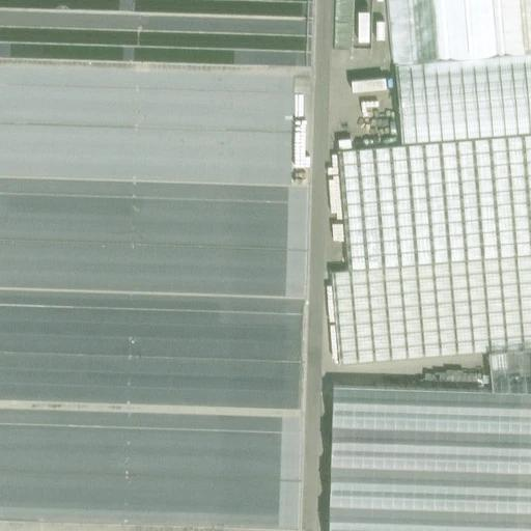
[(435,0),(387,0),(392,62),(394,62),(441,59),(435,0)]
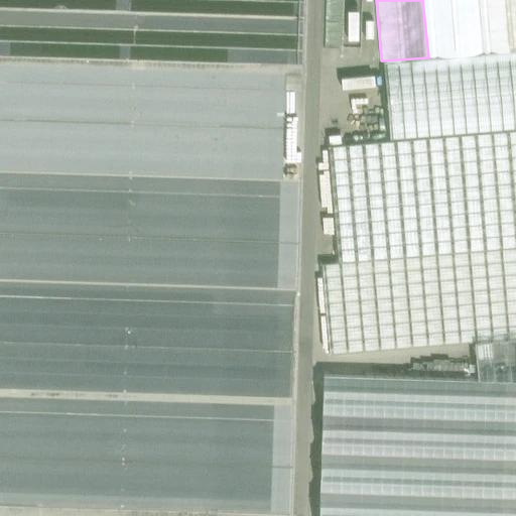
[(430,0),(436,56),(483,52),(478,0),(430,0)]
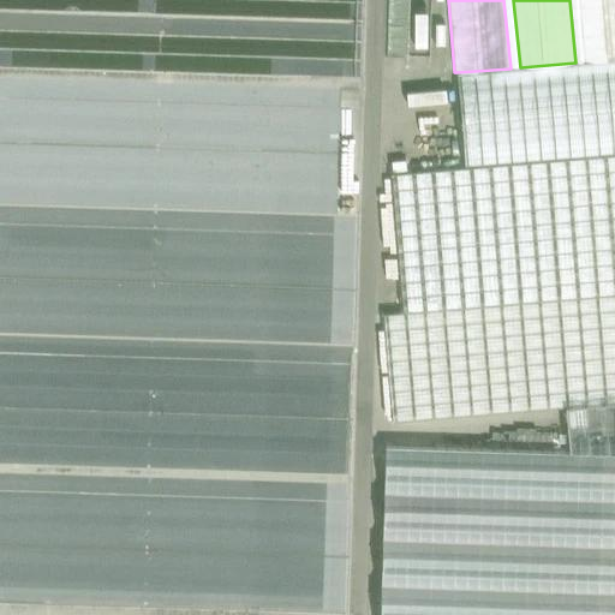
[(614,0),(578,0),(584,61),(614,59),(614,0)]
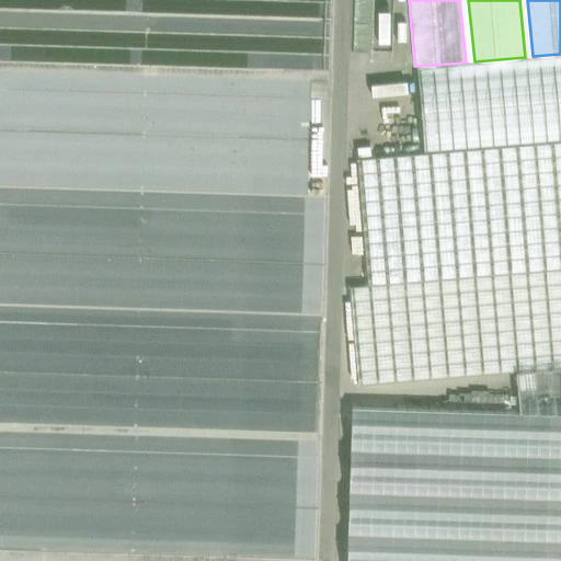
[(466,63),(416,66),(423,151),(560,139),(560,54),(533,56),(525,57),(474,61),(466,63)]
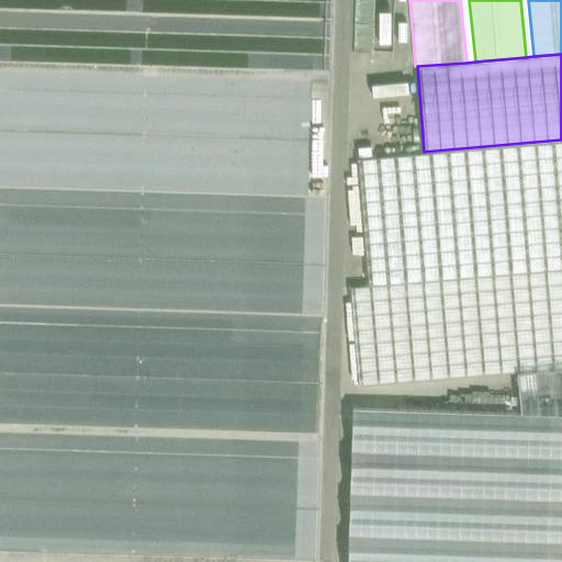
[(561,139),(424,152),(357,157),(368,283),(350,285),(359,384),(516,371),(561,366),(561,139)]
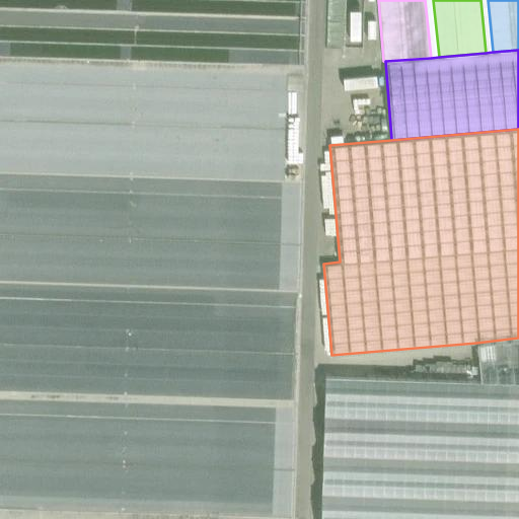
[(518,518),(518,338),(476,343),(480,380),(325,375),(320,518),(518,518)]
